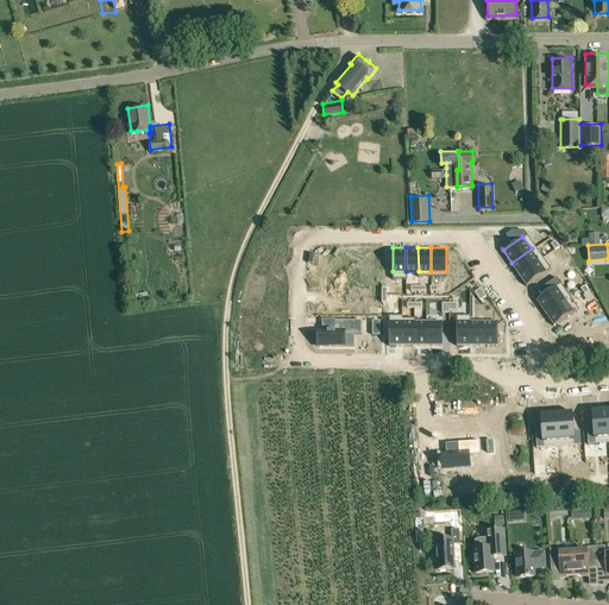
[(512,263),(519,272),(539,259),(532,249),(512,263)]
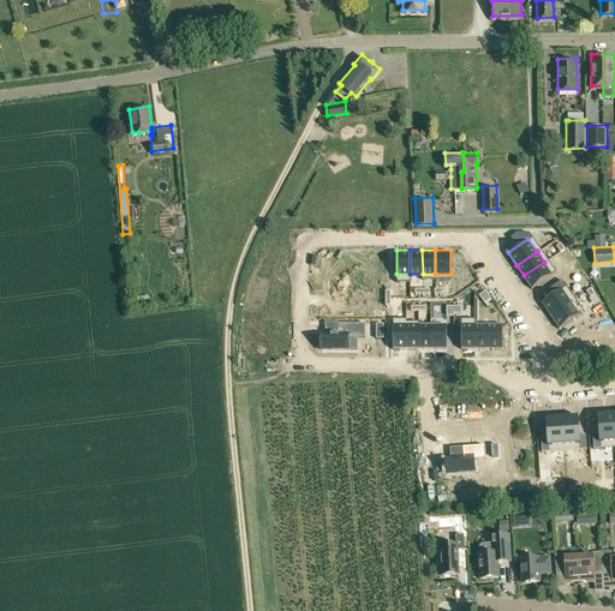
[(524,275),(531,287),(551,273),(544,262),(524,275)]
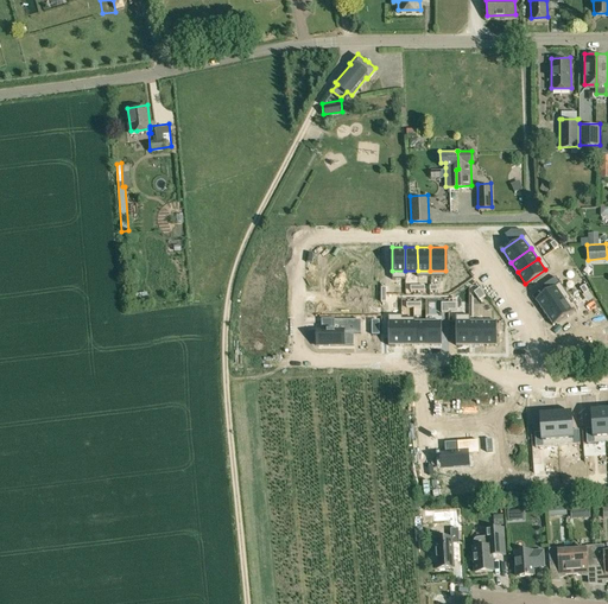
[(536,298),(544,310),(564,297),(555,284),(536,298)]
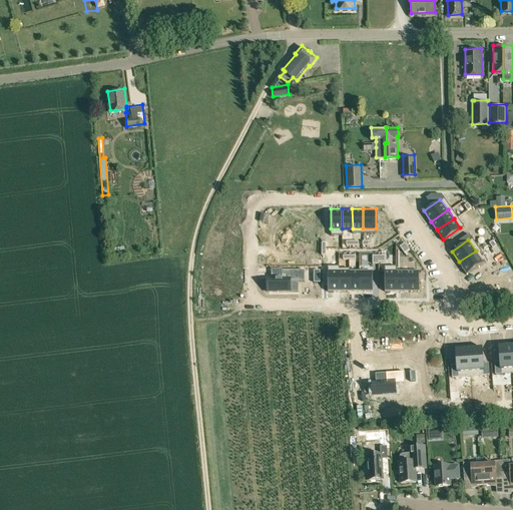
[(114,256),(124,255),(123,245),(113,246),(114,256)]
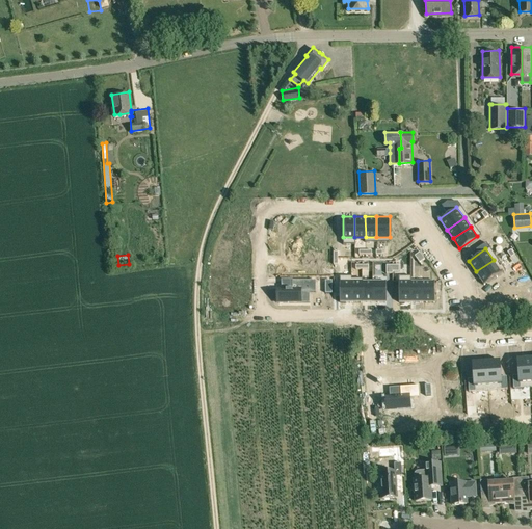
[(476,271),(484,283),(501,270),(494,260),(476,271)]
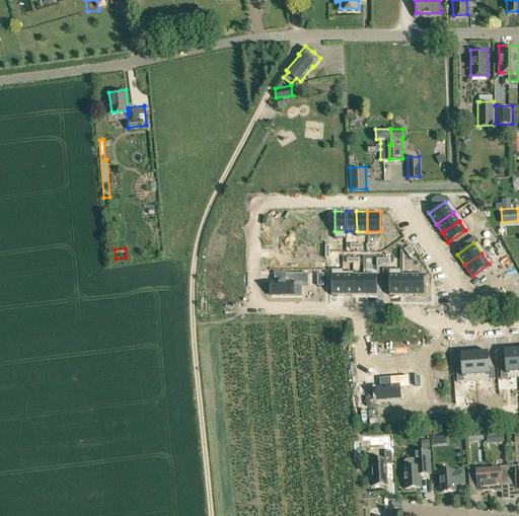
[(271,280),(271,293),(302,293),(302,292),(293,292),(293,283),(308,283),(308,272),(285,272),(285,279),(270,279),(270,280),(271,280)]
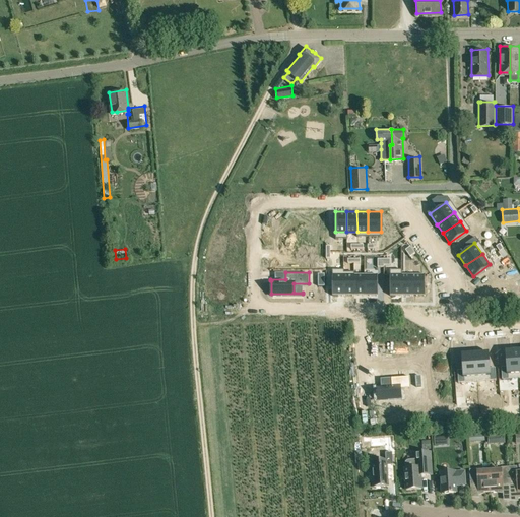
[(332,294),(343,294),(343,273),(332,273),(332,294)]
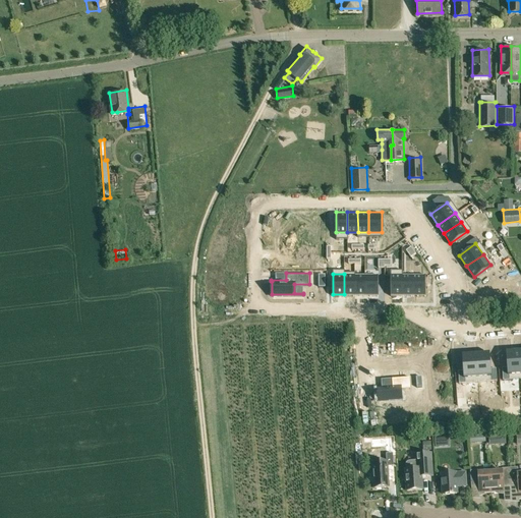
[(354,294),(354,274),(344,274),(344,294),(354,294)]
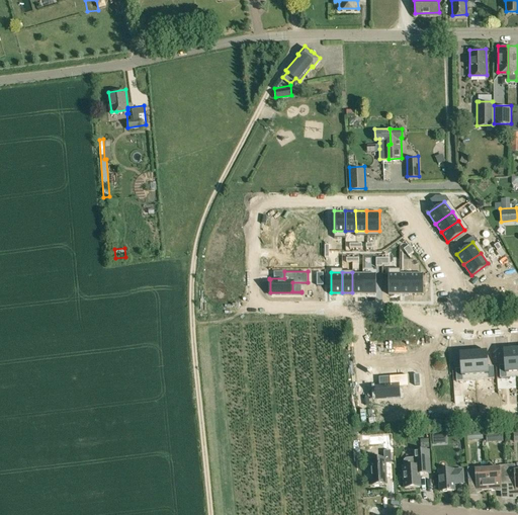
[(352,292),(363,292),(363,272),(352,272),(352,292)]
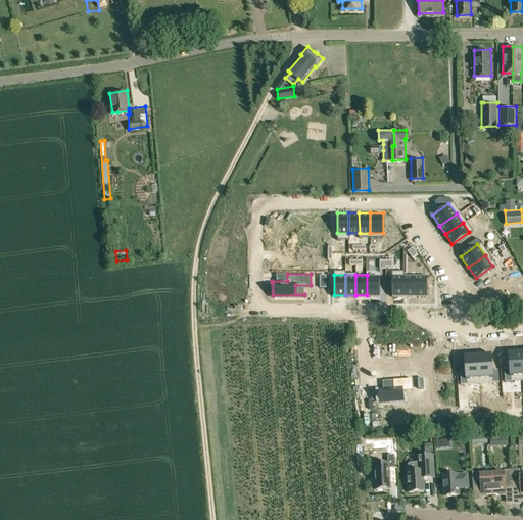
[(380,295),(380,275),(367,275),(367,295),(380,295)]
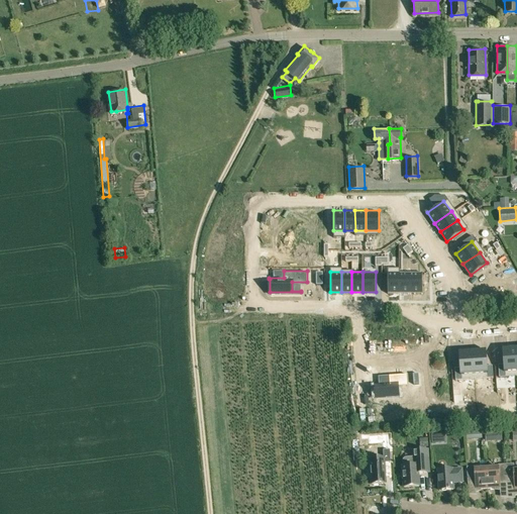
[(399,292),(399,272),(388,272),(388,292),(399,292)]
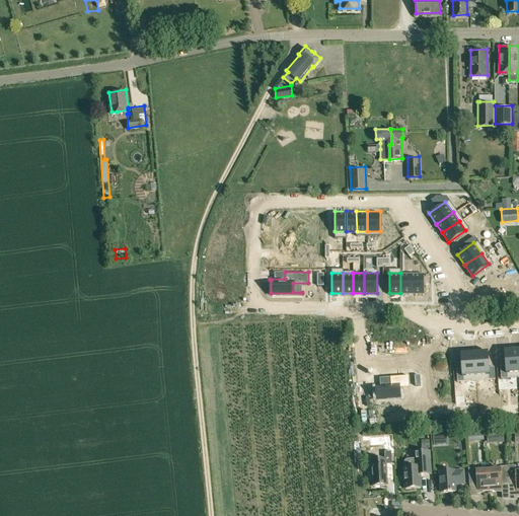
[(400,293),(411,293),(411,273),(400,273),(400,293)]
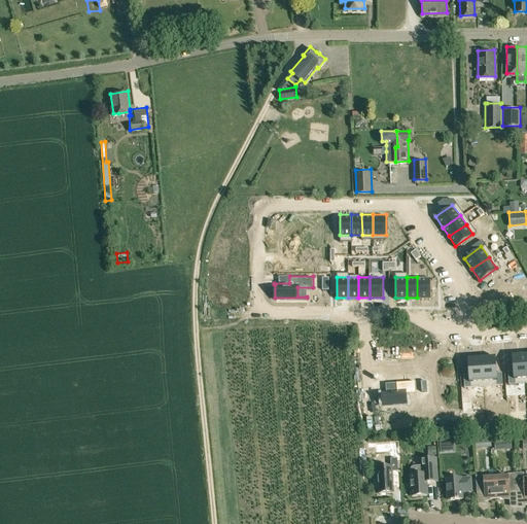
[(430,298),(430,277),(417,277),(417,298),(430,298)]
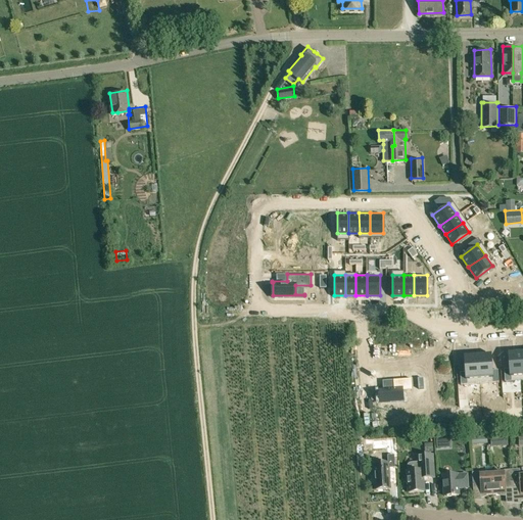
[(511,374),(522,373),(522,368),(522,350),(509,350),(510,367),(504,368),(505,380),(511,379),(511,374)]
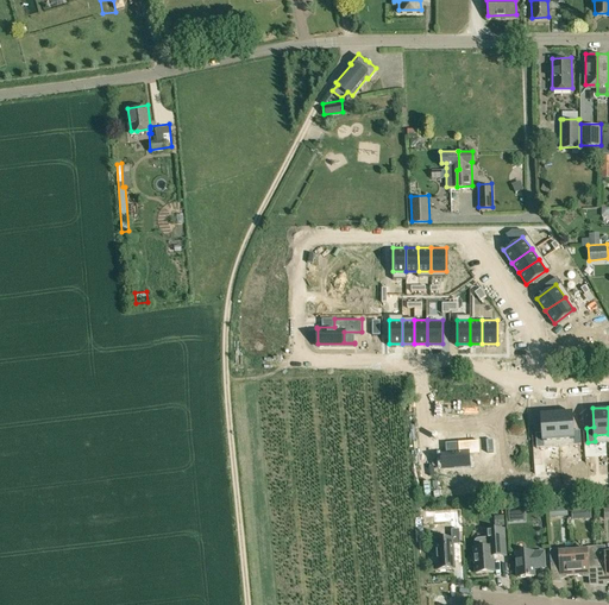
[(544,439),(558,439),(557,410),(541,411),(542,430),(535,432),(537,446),(544,445),(544,439)]
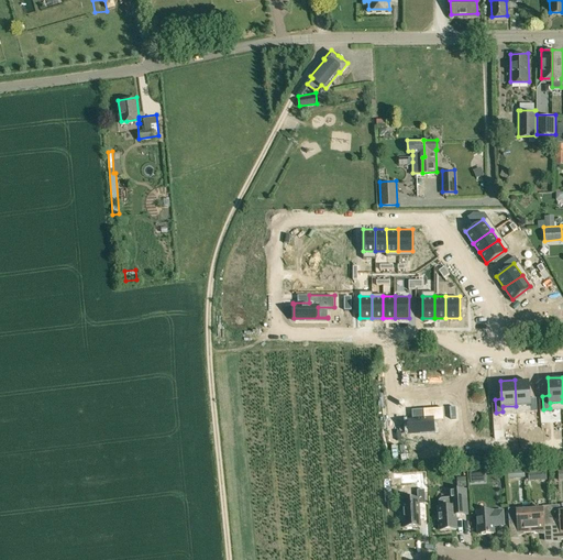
[(528,380),(515,380),(516,406),(529,405),(530,409),(537,409),(536,396),(529,397),(528,380)]
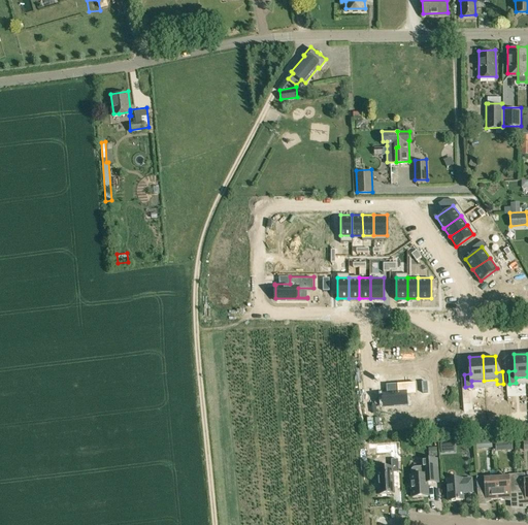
[(398,390),(382,391),(383,391),(384,404),(407,403),(407,402),(406,402),(406,393),(421,392),(420,380),(397,382),(398,390)]
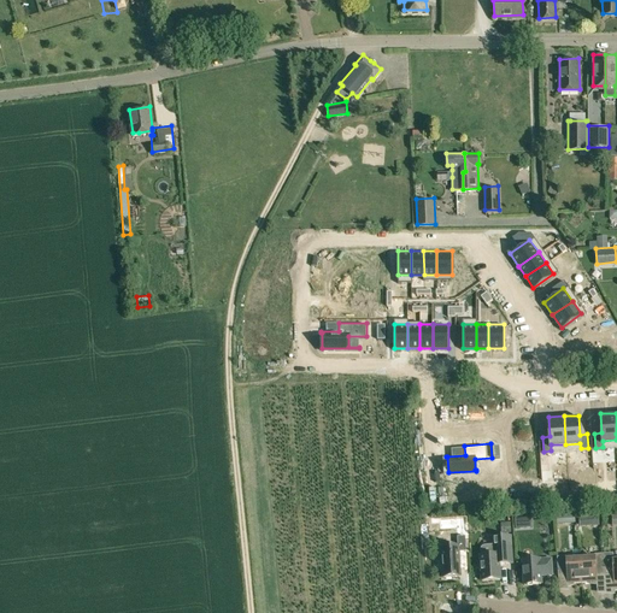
[(599,512),(580,514),(580,525),(599,523),(599,512)]
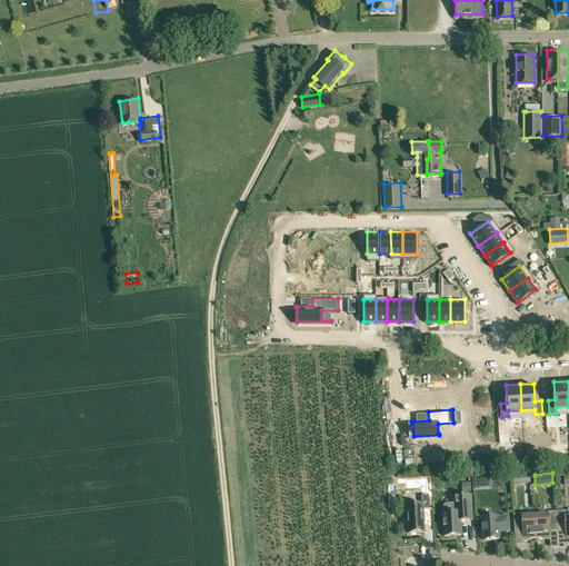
[(475,476),(475,486),(491,485),(490,475),(475,476)]
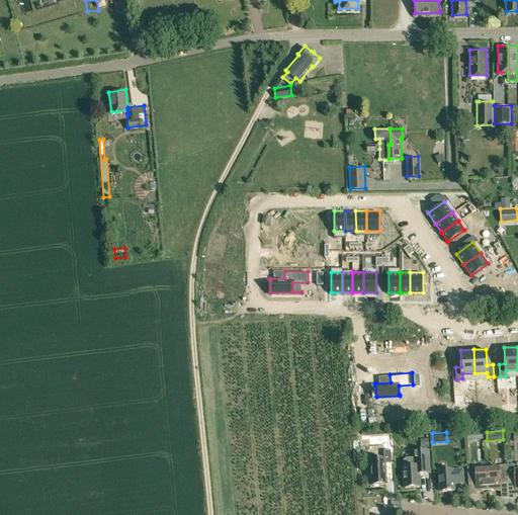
[(413,455),(407,456),(404,457),(403,459),(403,464),(404,471),(401,475),(404,478),(405,486),(420,485),(419,471),(430,470),(429,456),(428,447),(413,448),(413,455)]
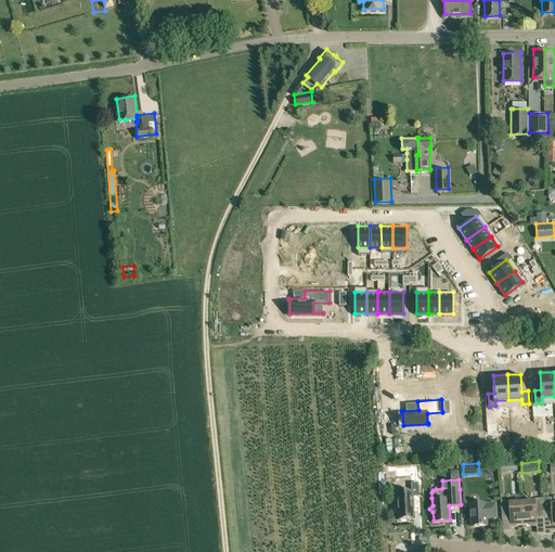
[(414,516),(412,495),(420,495),(418,480),(411,482),(412,490),(397,491),(398,498),(396,498),(396,508),(398,508),(399,517),(414,516)]
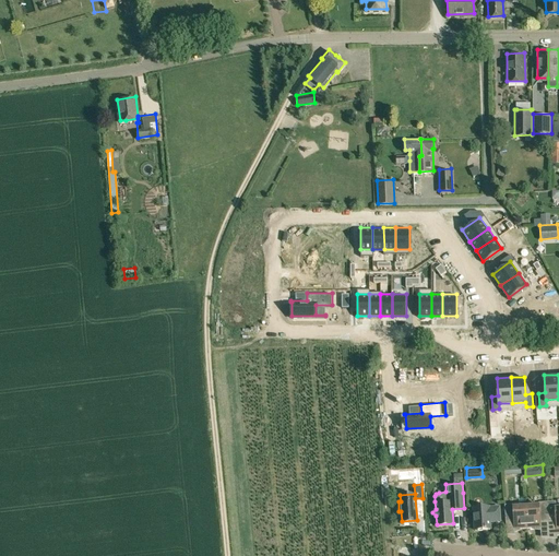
[(558,528),(558,505),(556,506),(556,499),(547,500),(549,531),(557,531),(557,528),(558,528)]
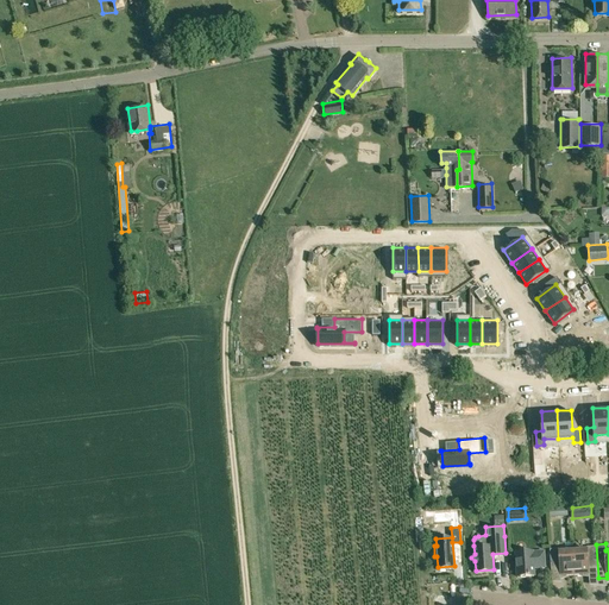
[(573,548),(575,572),(589,572),(589,579),(598,578),(596,544),(586,544),(586,548),(573,548)]
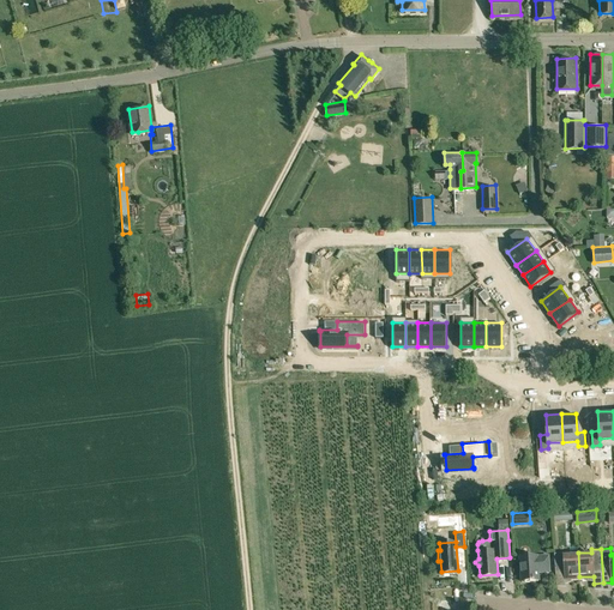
[(565,578),(579,577),(578,553),(564,554),(564,551),(554,551),(555,567),(564,566),(565,578)]
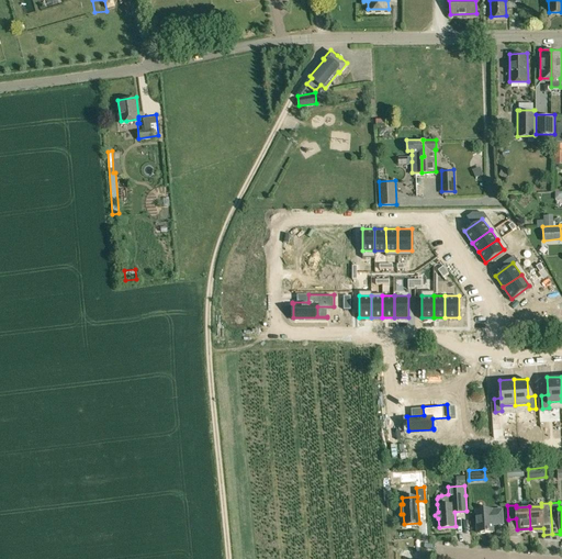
[(492,507),(476,509),(478,530),(493,529),(492,523),(503,522),(502,507),(492,509),(492,507)]
